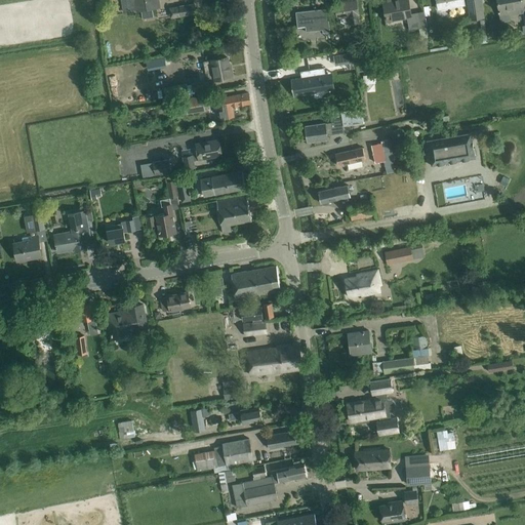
[(123,0),(126,12),(142,10),(152,8),(158,7),(156,0),(123,0)]
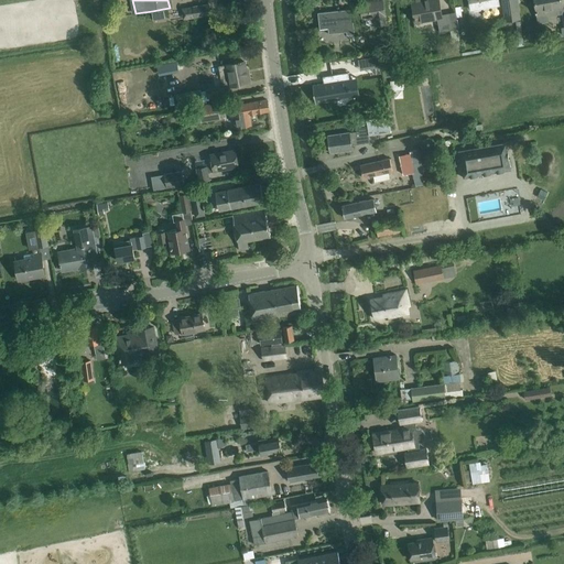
[(387,23),(384,11),(382,0),(360,4),(362,15),(362,19),(375,17),(376,24),(387,23)]
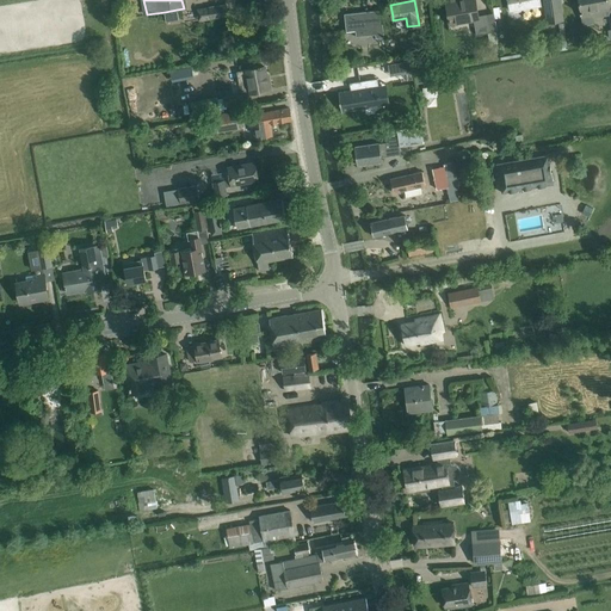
[(497,30),(495,25),(494,13),(479,16),(475,0),(473,0),(461,2),(460,0),(445,0),(450,23),(474,19),(476,35),(488,32),(491,43),(498,42),(497,31),(497,30)]
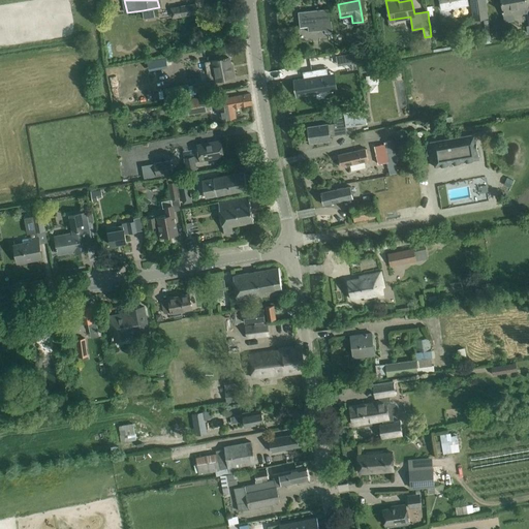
[(468,5),(467,0),(439,0),(441,9),(468,5)]
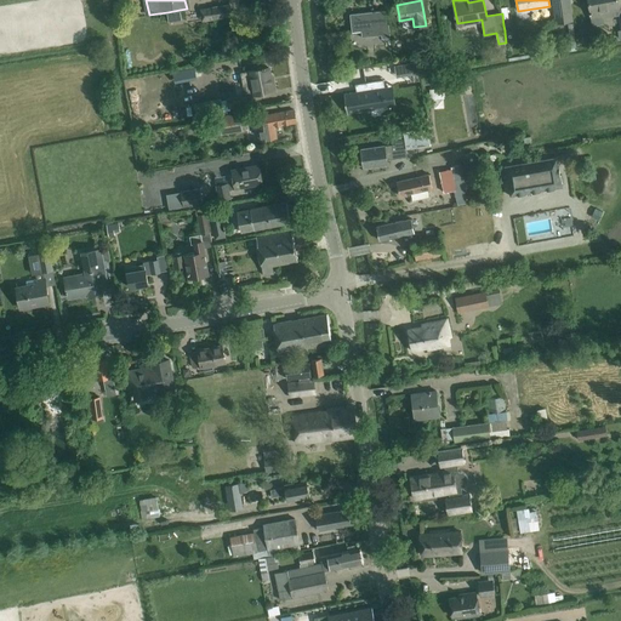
[(569,0),(553,0),(558,22),(574,20),(569,0)]
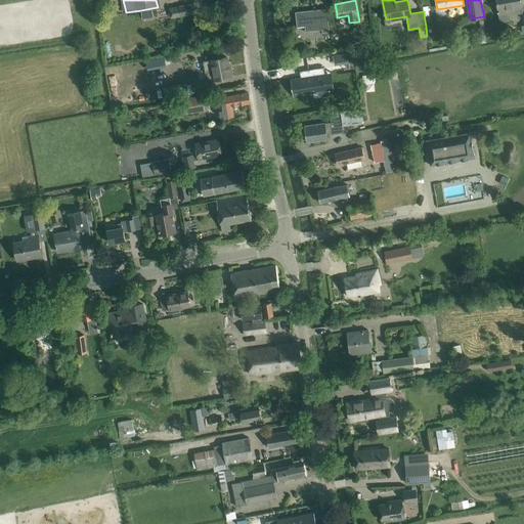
[(523,11),(523,7),(521,0),(496,0),(497,5),(501,23),(510,20),(509,16),(522,13),(523,23),(523,25),(521,26),(522,34),(523,33),(523,11)]
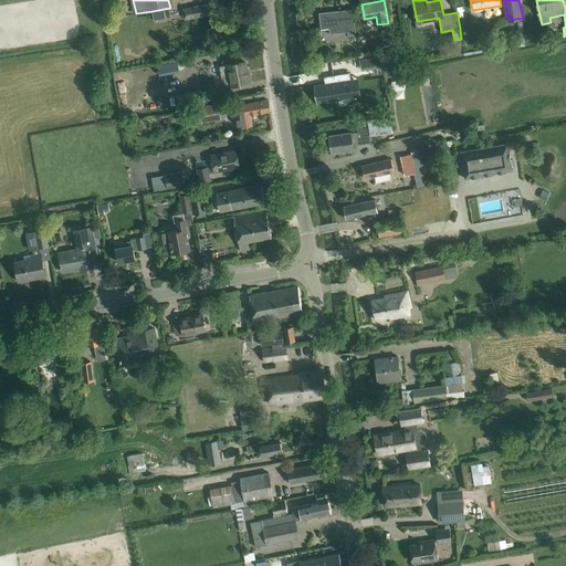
[(192,6),(185,7),(187,19),(195,18),(211,16),(209,3),(192,6)]
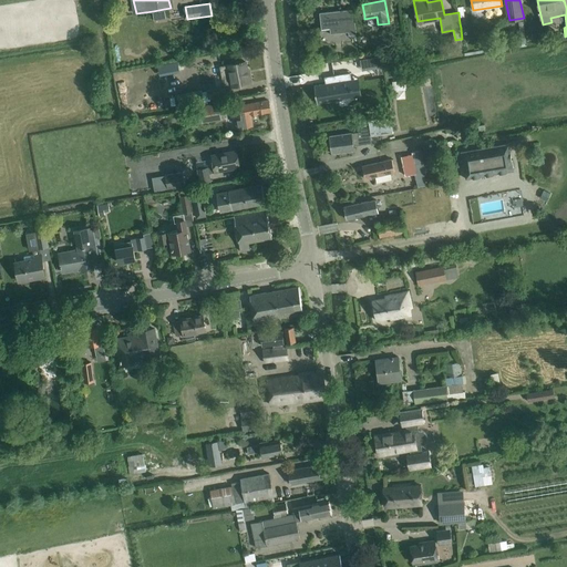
[(164,9),(153,11),(154,20),(165,18),(164,9)]
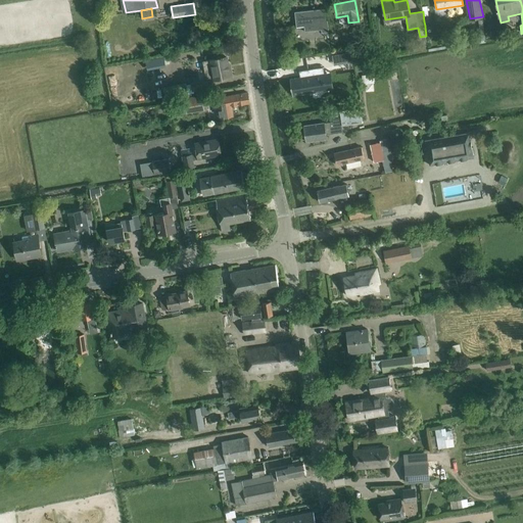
[(329,32),(328,19),(322,19),(321,9),(294,11),(296,27),(304,27),(304,32),(322,30),(322,33),(329,32)]
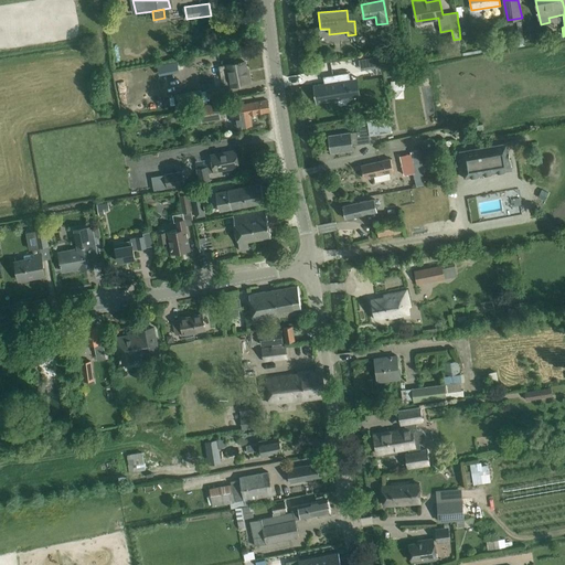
[(223,87),(206,91),(209,100),(227,97),(226,87),(231,86),(240,85),(251,83),(248,75),(247,75),(246,71),(244,62),(241,62),(241,61),(237,62),(233,63),(226,64),(226,65),(219,66),(220,71),(223,87)]
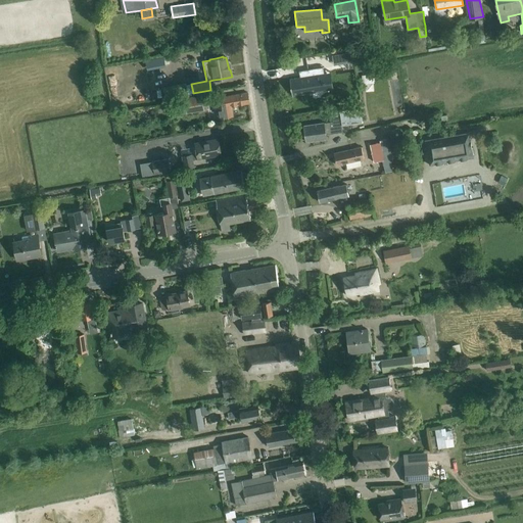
[(162,58),(145,59),(145,68),(163,67),(162,58)]
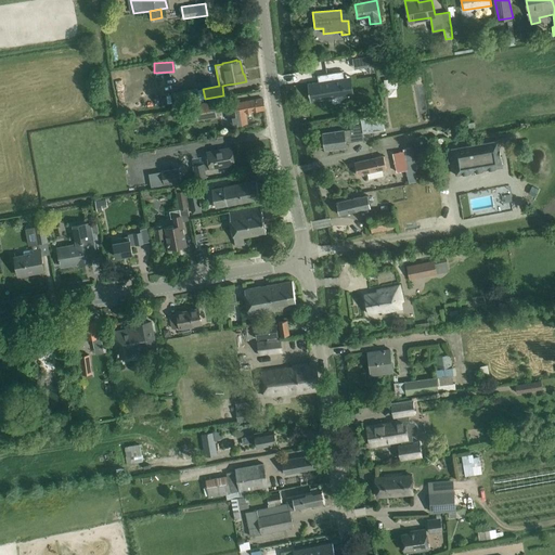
[(324,80),(307,84),(310,102),(345,95),(341,77),(340,71),(323,74),(324,80)]
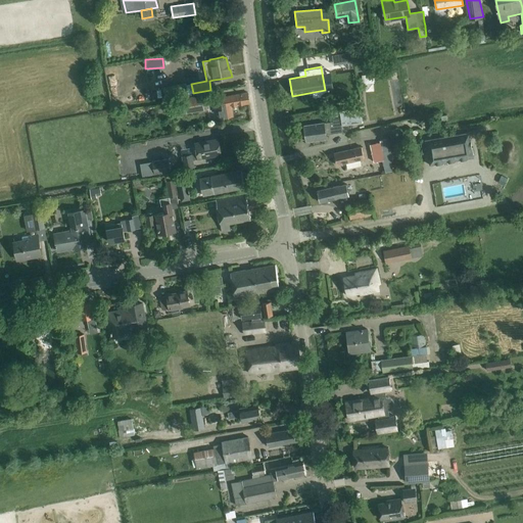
[(231,106),(249,103),(248,93),(220,97),(222,107),(218,108),(219,119),(233,116),(231,106)]
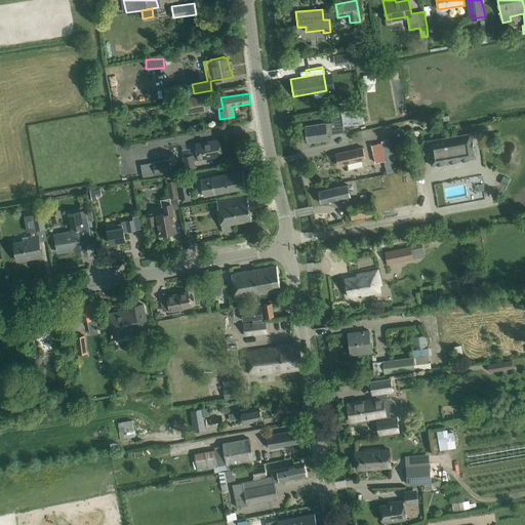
[(202,96),(186,98),(188,114),(204,111),(202,96)]
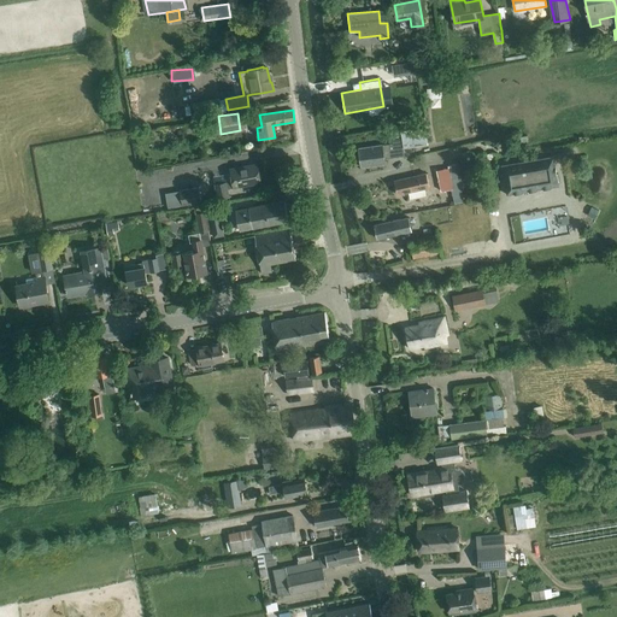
[(392,144),(382,145),(358,148),(360,168),(385,164),(386,164),(383,156),(404,153),(403,147),(427,144),(424,128),(391,133),(392,144)]
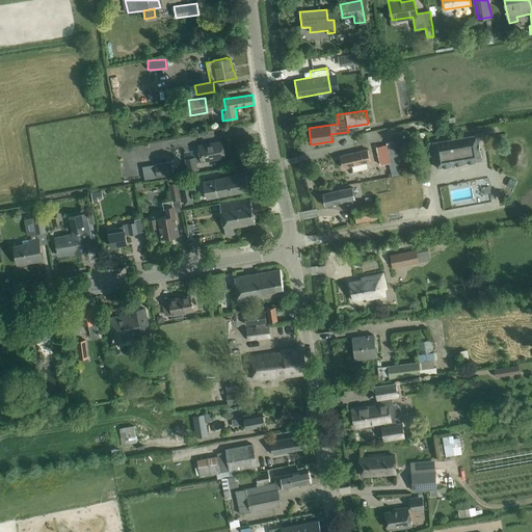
[(477,134),(432,141),(436,167),(481,160),(477,134)]
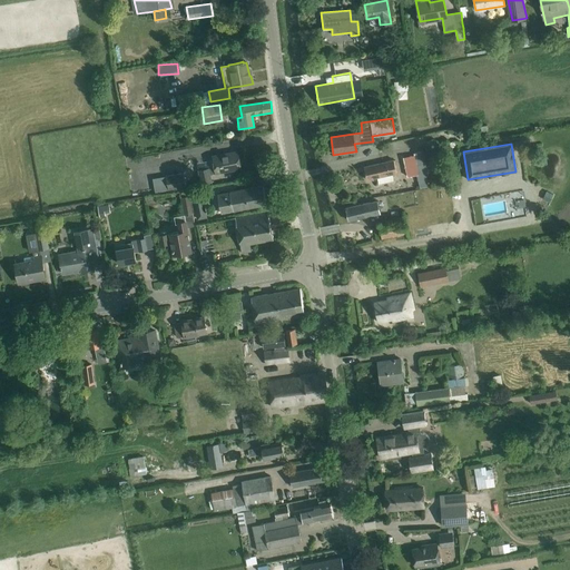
[(241,168),(238,151),(227,154),(213,156),(215,168),(198,170),(200,184),(212,182),(210,174),(241,168)]
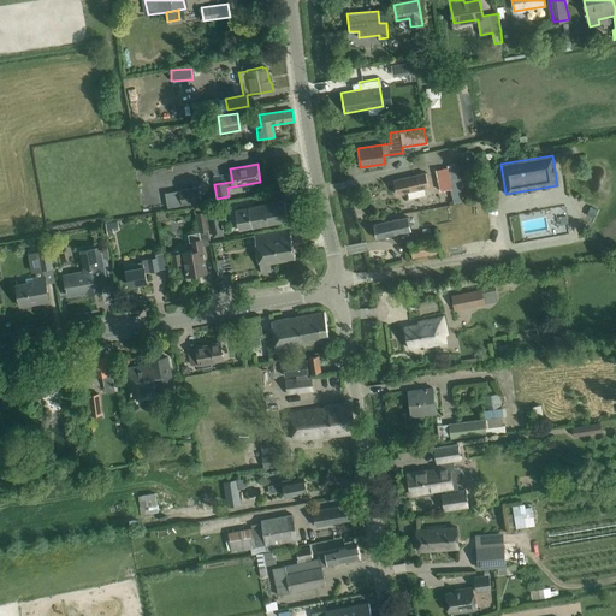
[(448,167),(434,171),(439,189),(442,188),(442,191),(461,187),(460,177),(458,177),(456,164),(446,166),(448,167)]
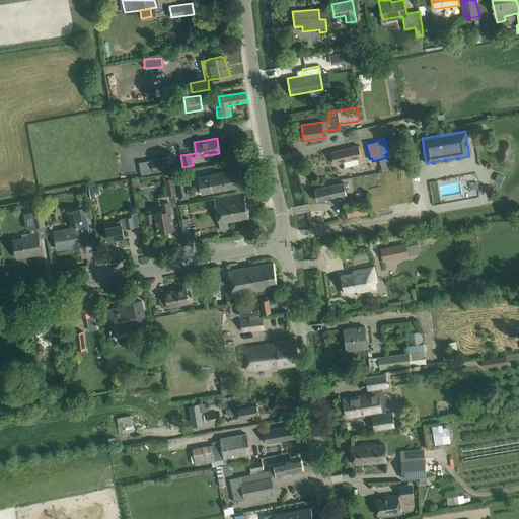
[(344,162),(345,167),(359,165),(357,159),(361,158),(358,146),(331,152),(334,164),(344,162)]
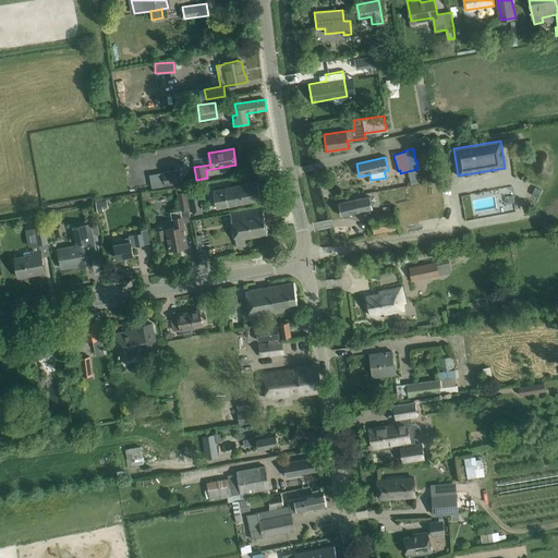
[(182,184),(179,170),(162,172),(165,187),(182,184)]
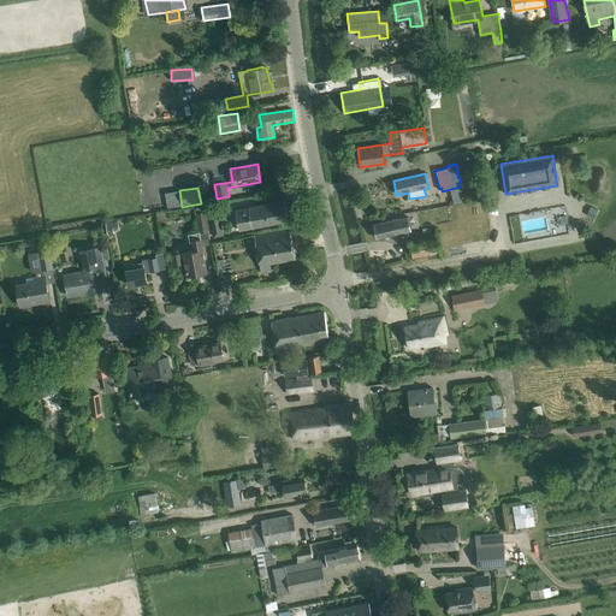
[(289,220),(285,200),(248,207),(236,209),(241,229),(253,226),(253,227),(289,220)]
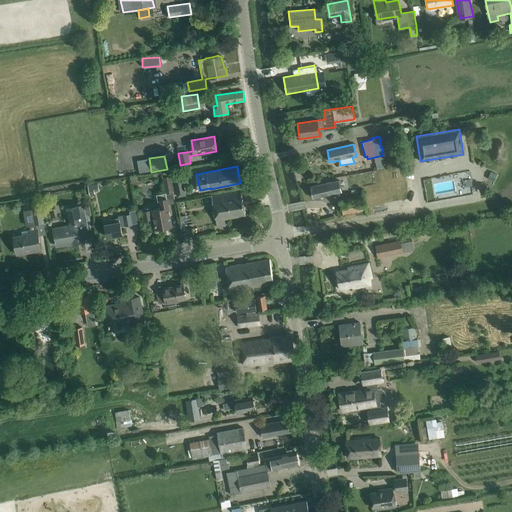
[(173,172),(174,180),(182,178),(192,176),(190,168),(173,172)]
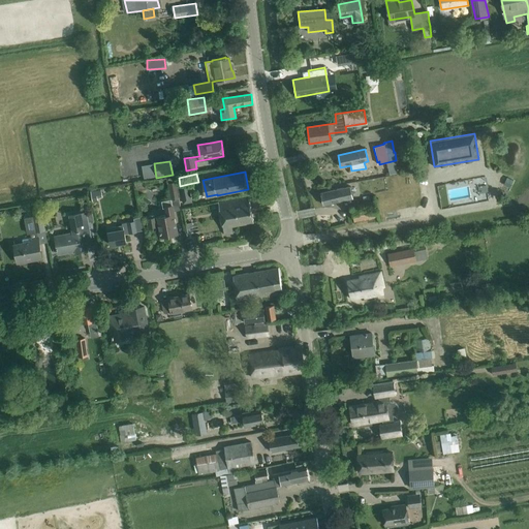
[(507,177),(503,184),(509,187),(512,180),(507,177)]
